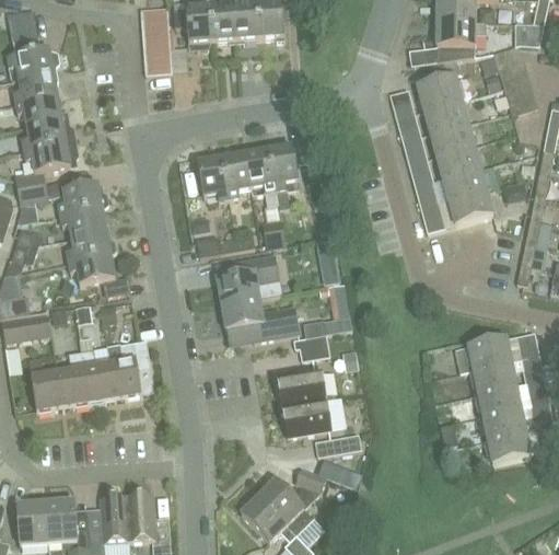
[(207,49),(208,43),(211,43),(208,0),(197,0),(198,7),(184,8),(187,47),(195,47),(195,50),(207,49)]
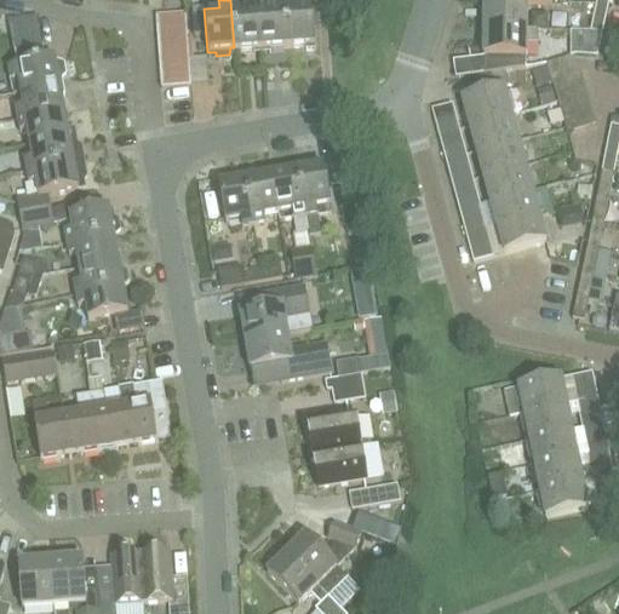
[(234,47),(251,45),(251,49),(261,49),(257,5),(242,6),(241,0),(230,0),(234,47)]
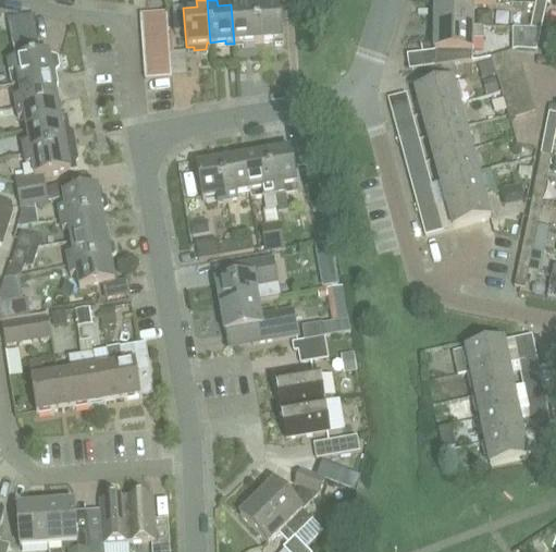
[(231,4),(234,44),(242,43),(241,39),(257,38),(254,0),(244,0),(244,3),(231,4)]
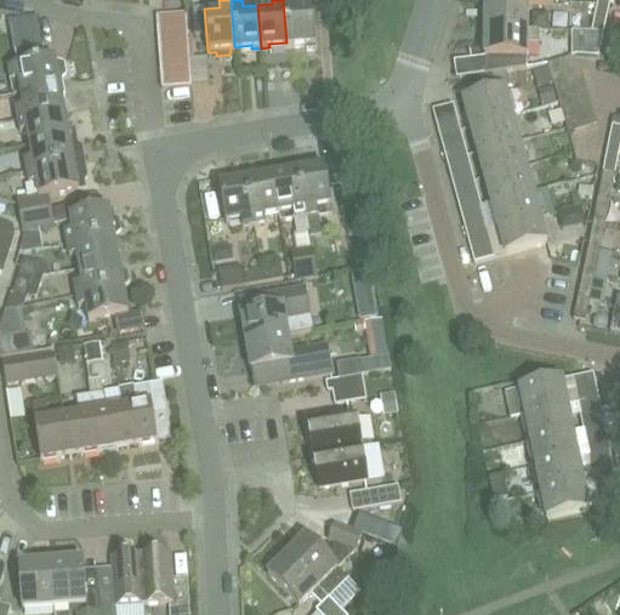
[(283,0),(286,43),(303,41),(305,45),(313,44),(310,0),(295,1),(295,0),(283,0)]
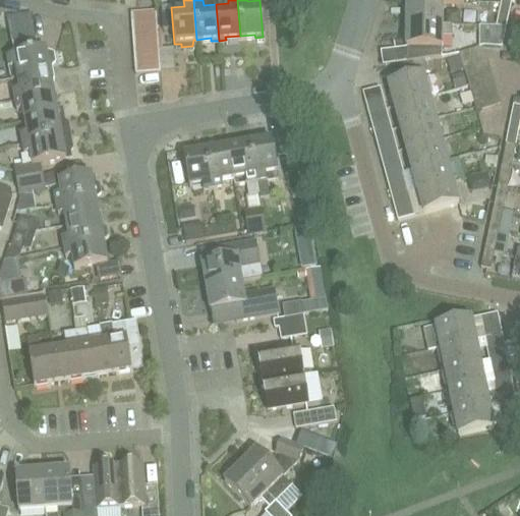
[(441,21),(441,0),(405,0),(405,21),(441,21)]
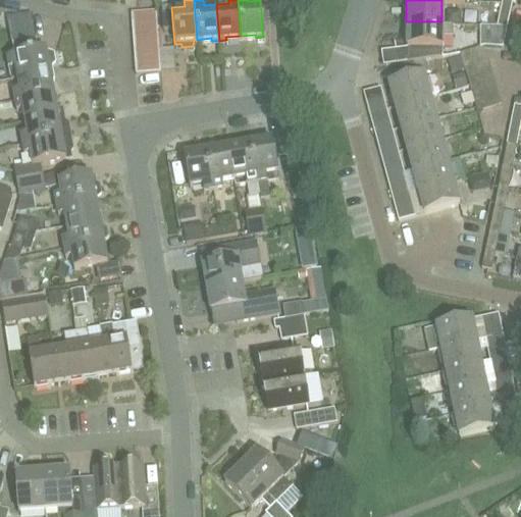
[(497,22),(506,24),(510,8),(500,6),(497,22)]
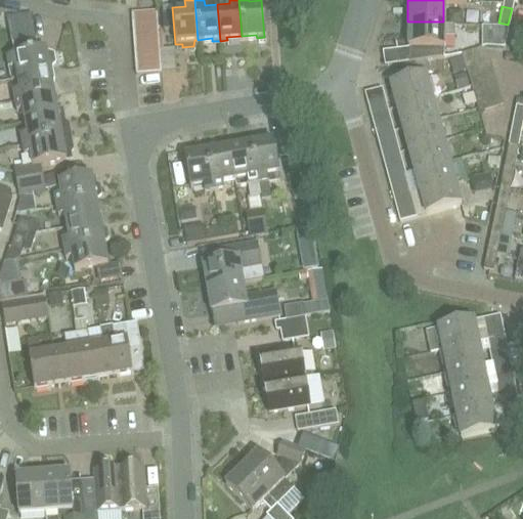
[(131,22),(155,20),(155,8),(130,9),(131,22)]
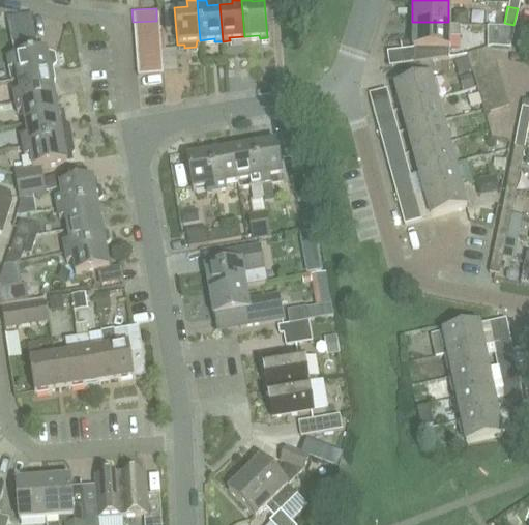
[(12,38),(36,34),(32,10),(7,15),(12,38)]
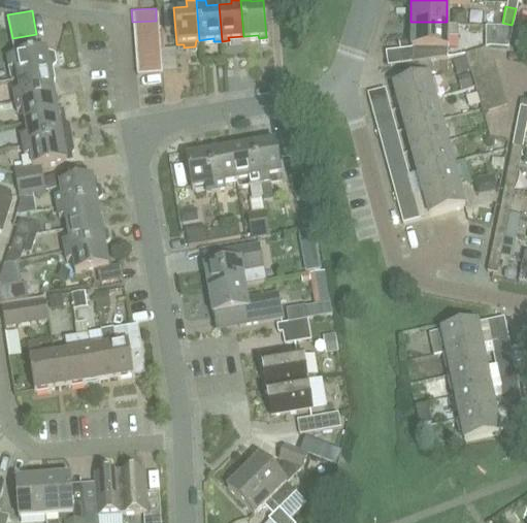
[(133,34),(157,33),(156,21),(132,22),(133,34)]
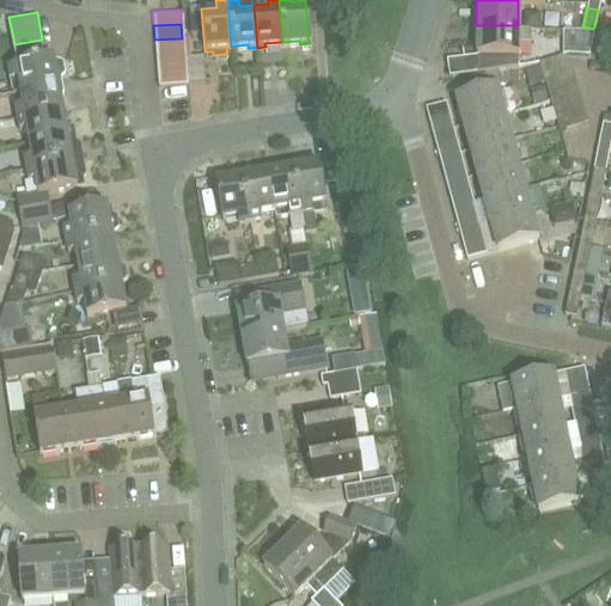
[(530,25),(518,25),(476,25),(475,51),(476,51),(476,69),(517,62),(517,51),(518,51),(518,38),(530,38),(530,25)]
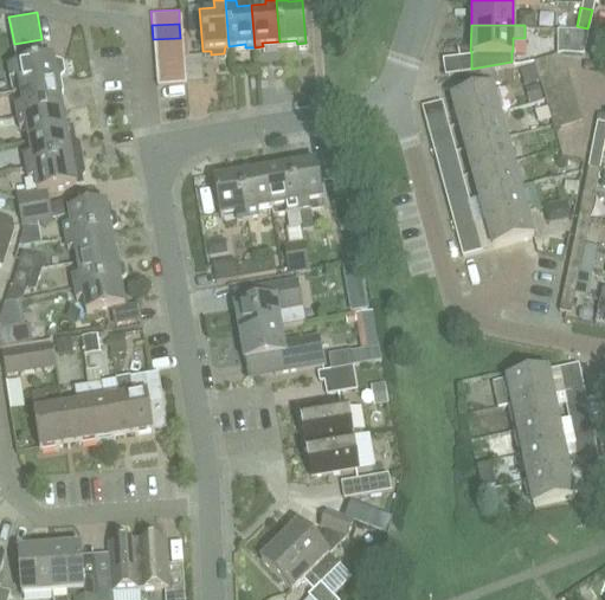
[(587,28),(577,26),(572,46),(584,49),(587,28)]
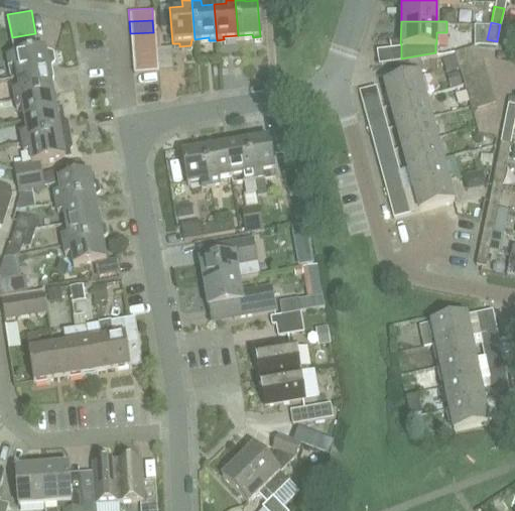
[(131,45),(154,44),(153,32),(130,33),(131,45)]
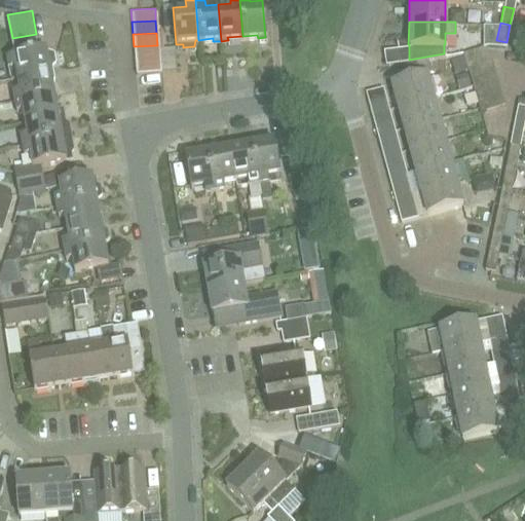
[(466,63),(489,56),(486,43),(462,50),(466,63)]
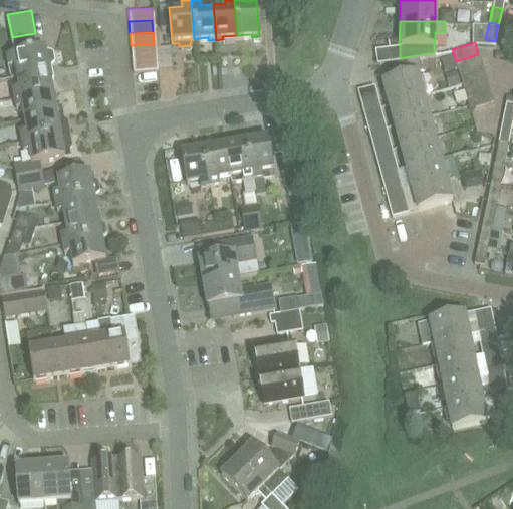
[(131,57),(155,56),(154,44),(131,45),(131,57)]
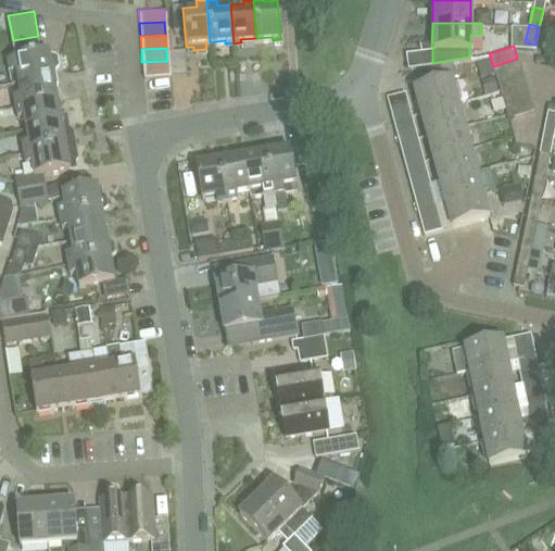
[(17,79),(57,73),(54,65),(59,62),(57,51),(51,50),(49,50),(49,49),(40,50),(8,57),(12,80),(17,79)]
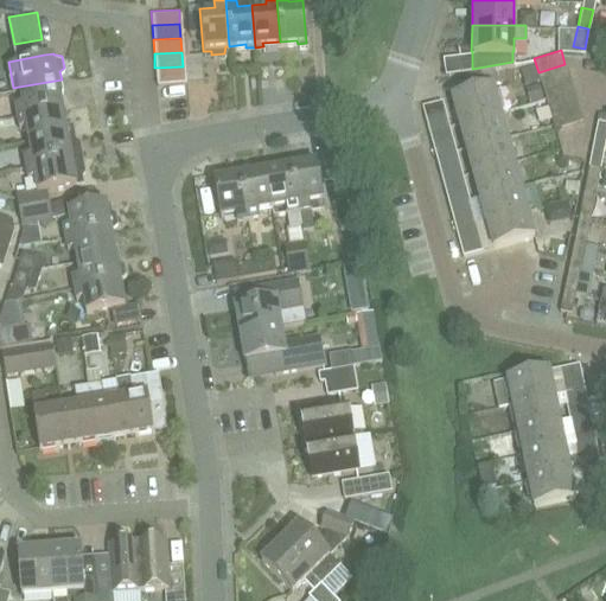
[(542,85),(568,78),(565,64),(538,72),(542,85)]
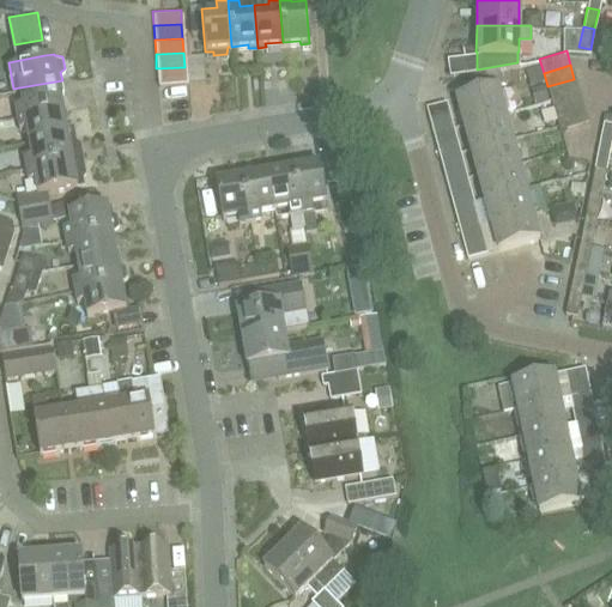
[(157,83),(186,82),(185,67),(156,68),(157,83)]
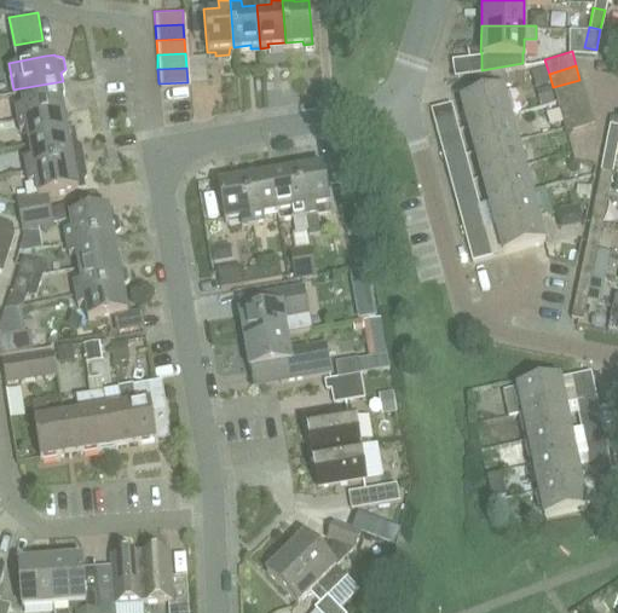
[(556,100),(583,92),(579,80),(553,87),(556,100)]
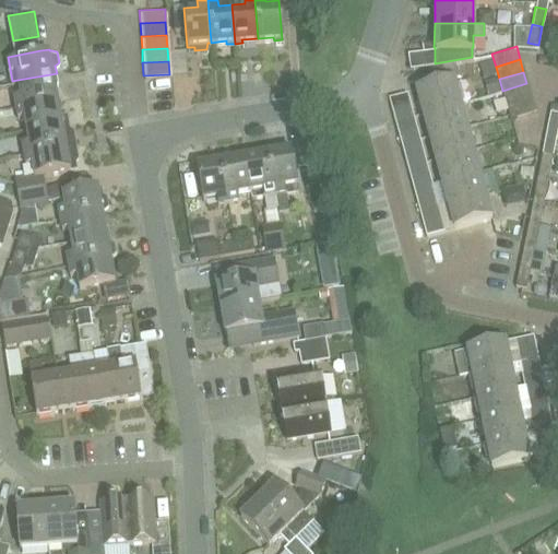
[(14,94),(16,104),(58,96),(55,81),(58,80),(57,73),(18,80),(20,93),(14,94)]
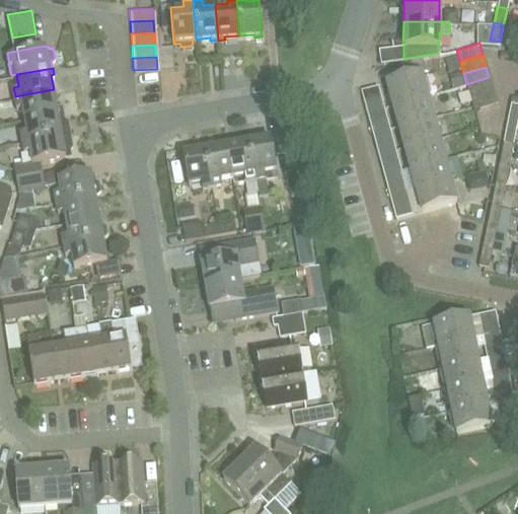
[(390,102),(426,93),(420,71),(384,81),(390,102)]
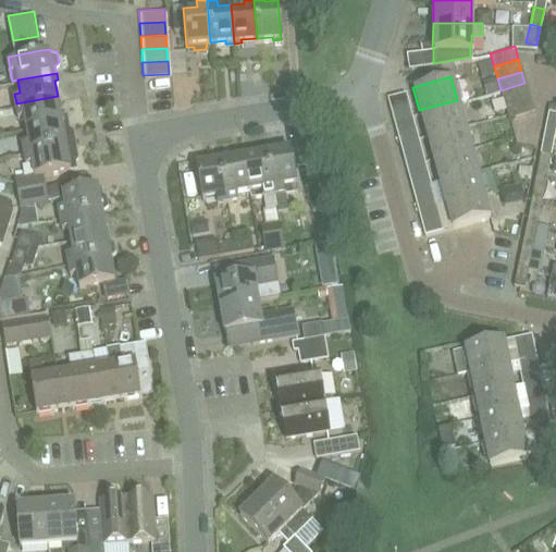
[(504,102),(529,96),(524,83),(501,90),(504,102)]
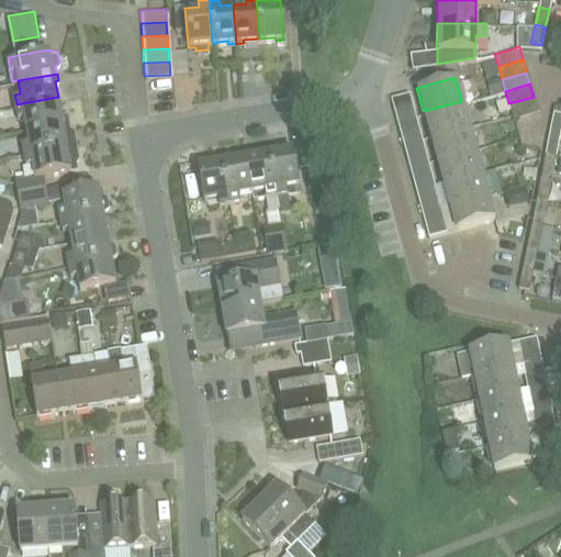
[(23,114),(25,126),(65,120),(64,112),(60,113),(58,97),(17,104),(18,114),(23,114)]
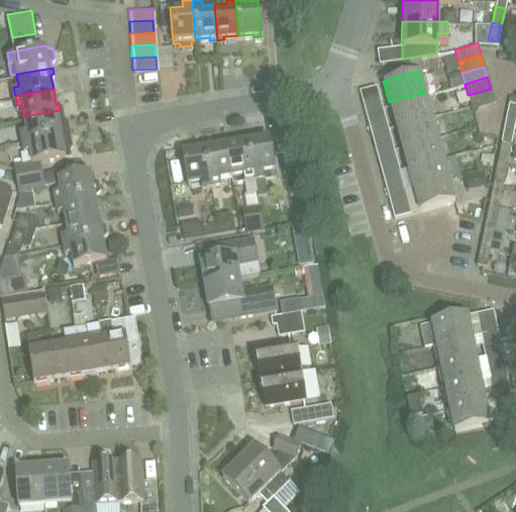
[(471,107),(494,101),(491,89),(468,95),(471,107)]
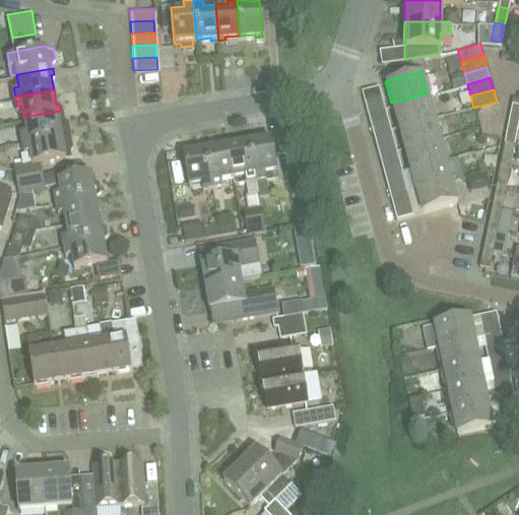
[(433,114),(427,93),(391,103),(393,111),(385,113),(386,116),(370,120),(373,130),(397,123),(397,124),(433,114)]
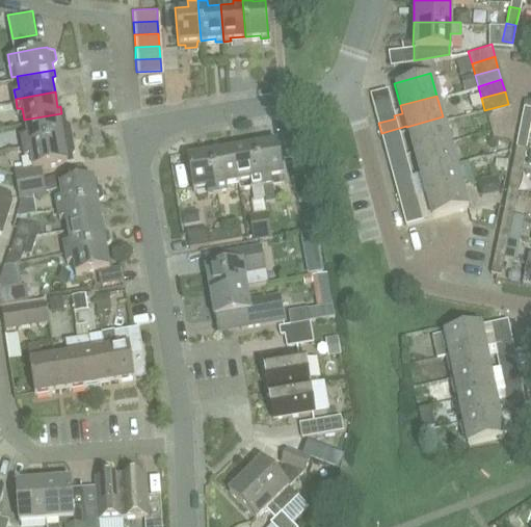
[(373,101),(375,110),(392,106),(389,97),(373,101)]
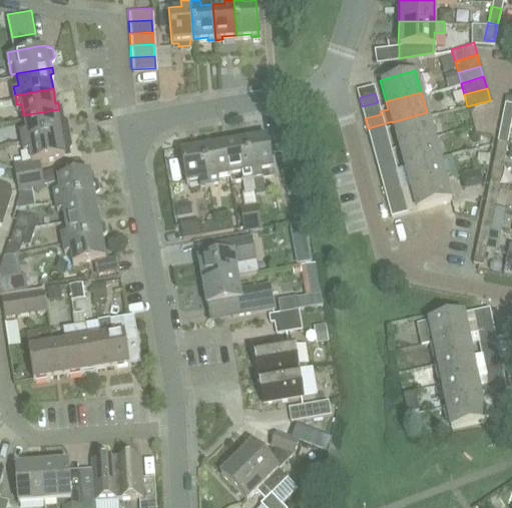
[(502,117),(511,119),(511,114),(511,102),(505,101),(502,117)]
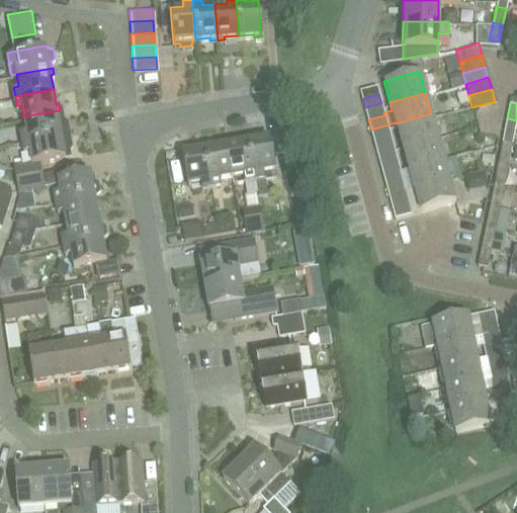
[(20,130),(22,139),(70,131),(68,118),(65,116),(61,117),(60,110),(23,116),(26,129),(20,130)]
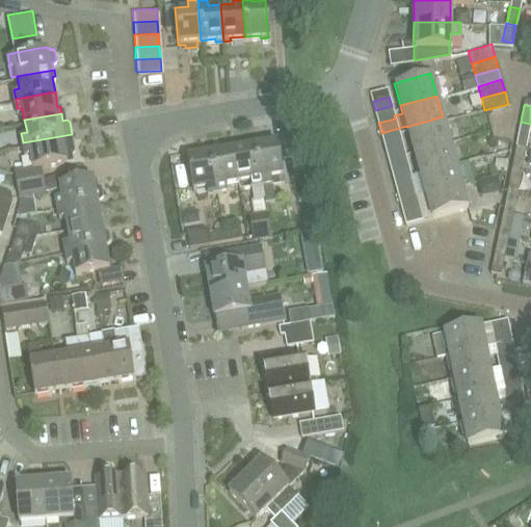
[(413,149),(449,138),(443,116),(406,127),(413,149)]
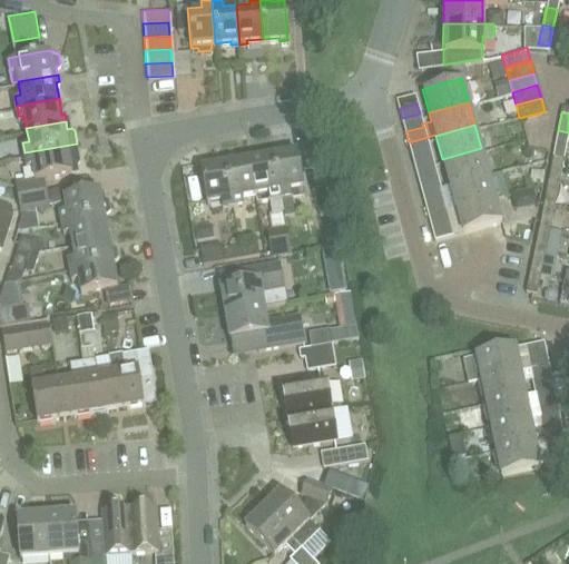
[(568,132),(558,130),(553,148),(565,150),(568,132)]
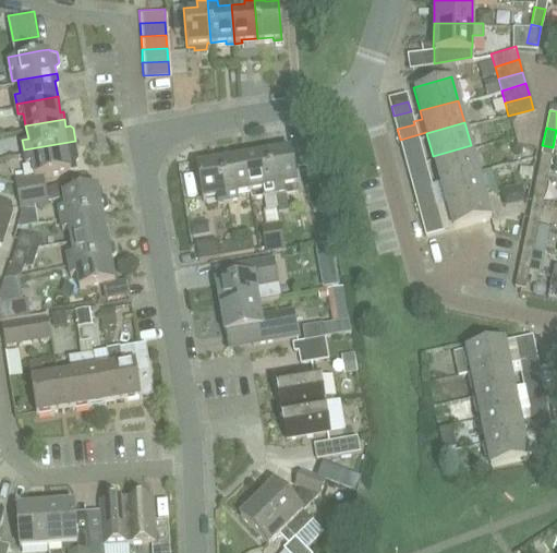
[(325,140),(327,151),(338,148),(336,137),(325,140)]
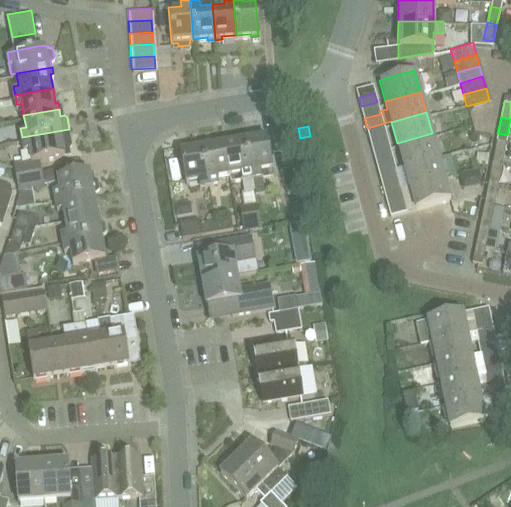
[(29,146),(32,159),(37,158),(67,153),(66,146),(69,145),(71,143),(69,129),(22,137),(24,147),(29,146)]
